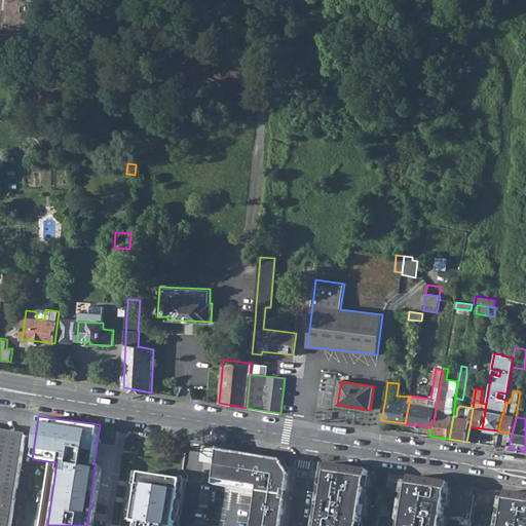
[(0,525),(11,525),(13,520),(13,517),(20,480),(26,438),(0,433),(0,525)]
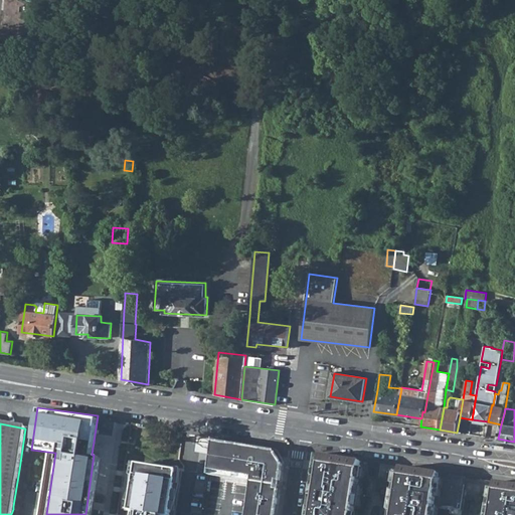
[(278,449),(215,439),(210,475),(253,482),(273,485),(274,477),(284,479),(286,463),(278,449)]
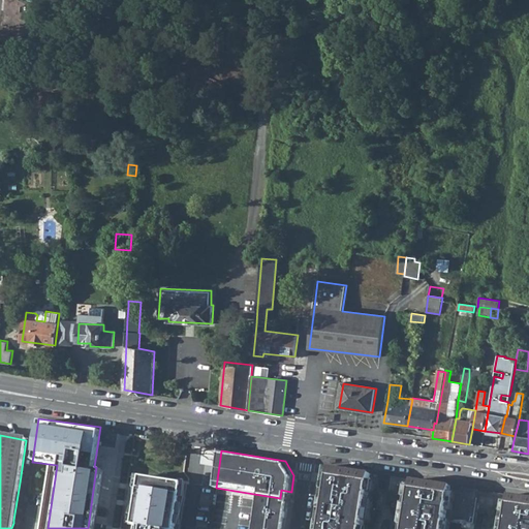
[(363,528),(372,473),(325,467),(320,501),(327,502),(321,528),(363,528)]
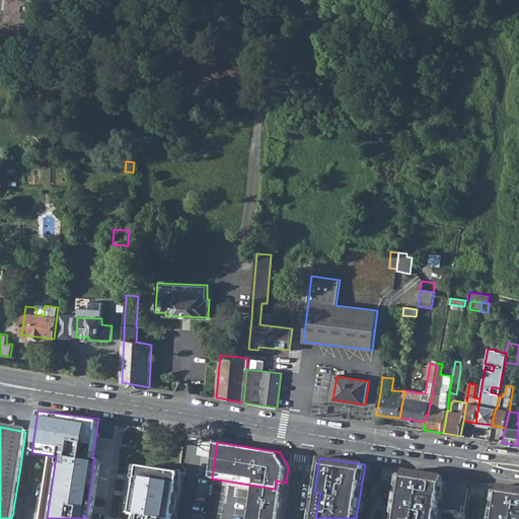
[(138,465),(129,518),(177,518),(186,473),(138,465)]
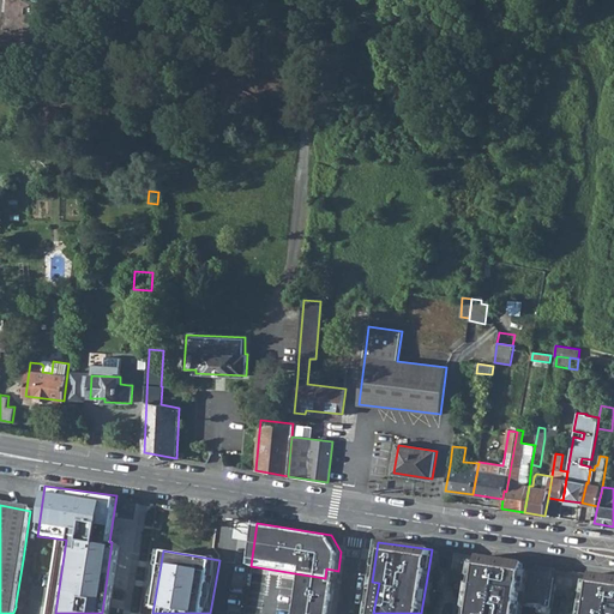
[(558,570),(457,554),(455,571),(477,575),(470,613),(517,613),(519,603),(552,609),(558,570)]
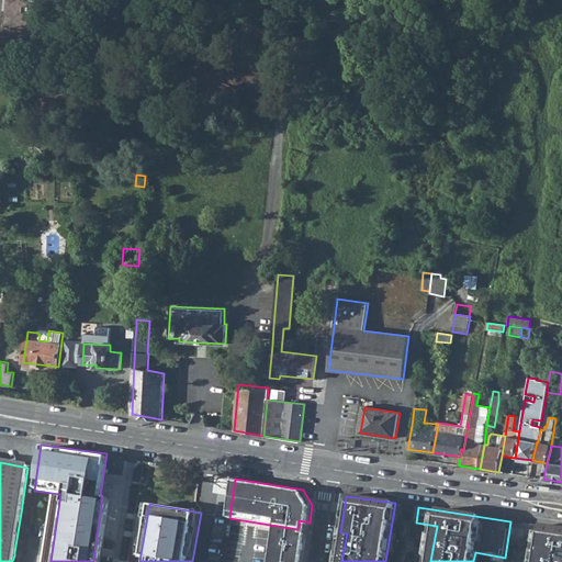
[(298,529),(277,526),(271,561),(278,561),(282,530),(307,534),(310,523),(299,520),(298,529)]
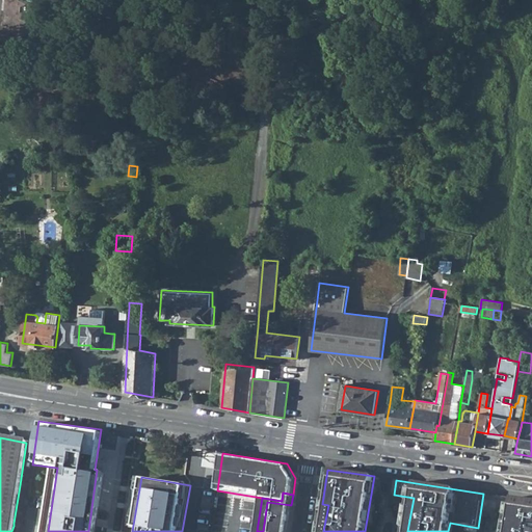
[(531,531),(531,501),(523,500),(517,531),(531,531)]
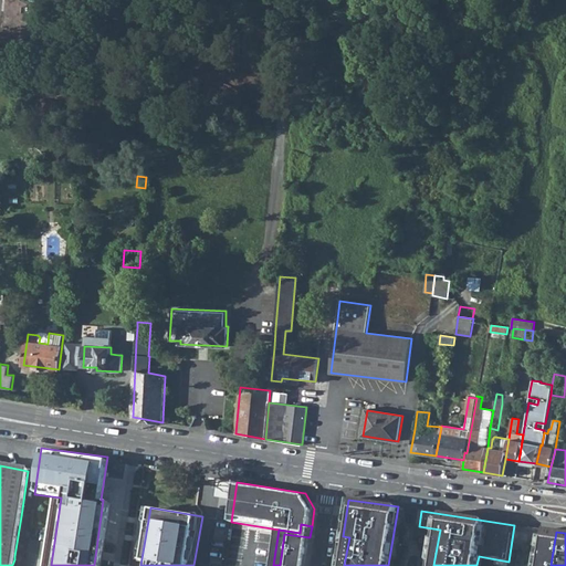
[(305,565),(310,537),(284,534),(280,565),(305,565)]
